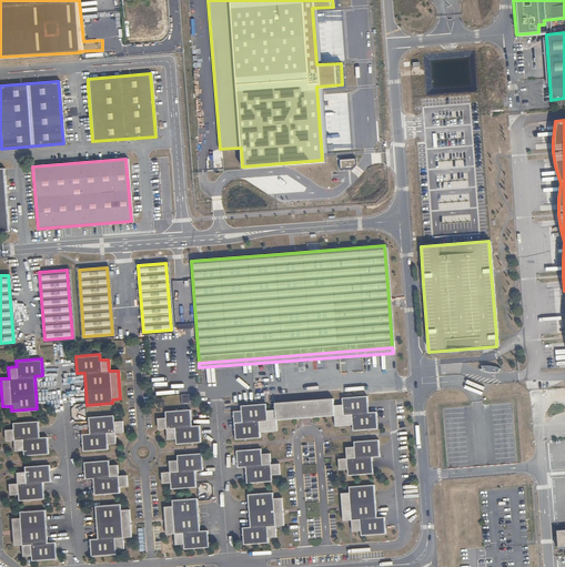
[(370,408),(369,393),(343,395),(343,402),(336,402),(338,422),(349,422),(349,428),(379,425),(379,408),(370,408)]
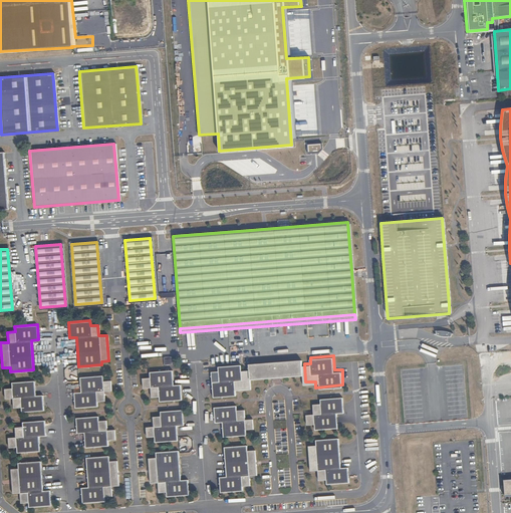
[(303,357),(251,360),(252,376),(304,372),(303,357)]
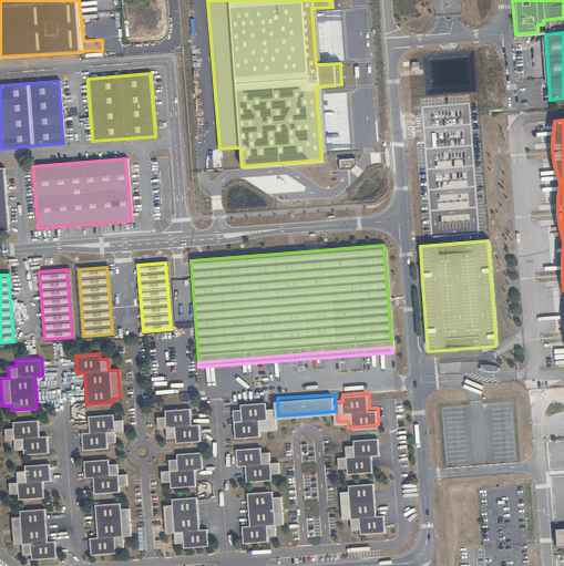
[(276,426),(274,405),(265,407),(265,399),(238,401),(241,418),(233,419),(233,435),(258,433),(258,428),(276,426)]
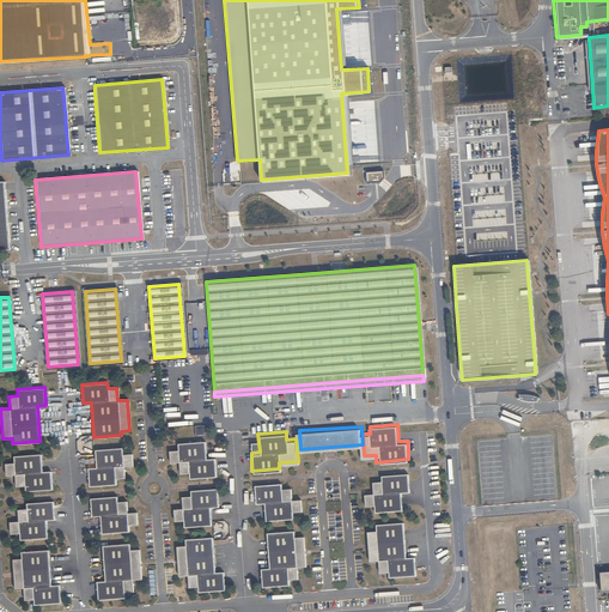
[(205,459),(203,440),(176,442),(176,448),(169,449),(170,467),(177,467),(177,473),(188,472),(188,477),(215,476),(214,458),(205,459)]
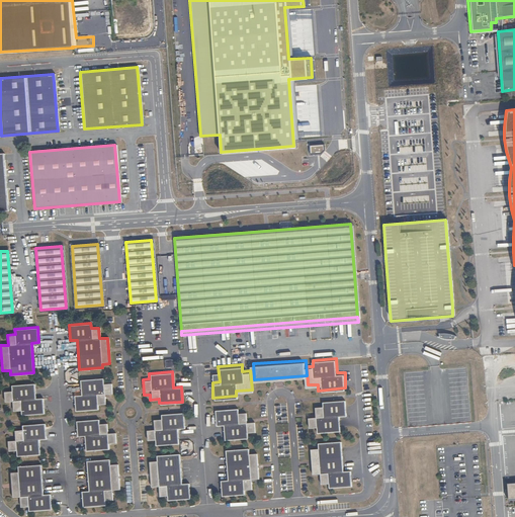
[(102,376),(80,378),(81,394),(74,395),(75,409),(97,408),(97,403),(104,403),(104,398),(112,398),(111,381),(102,382),(102,376)]
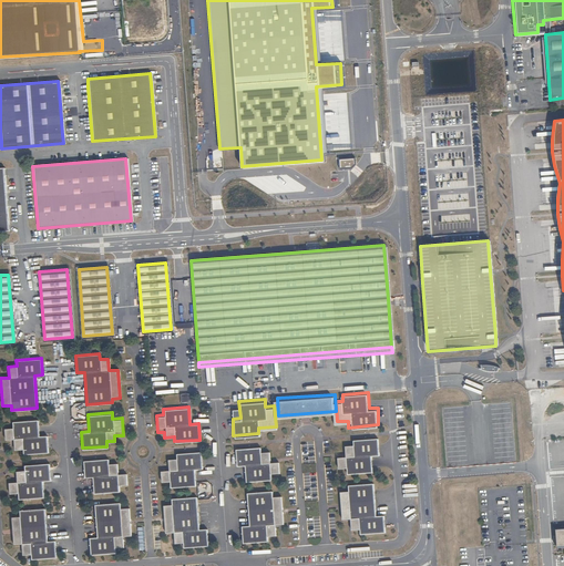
[(22,448),(22,452),(48,451),(47,434),(39,434),(38,419),(11,421),(12,426),(4,426),(6,444),(13,443),(13,448),(22,448)]
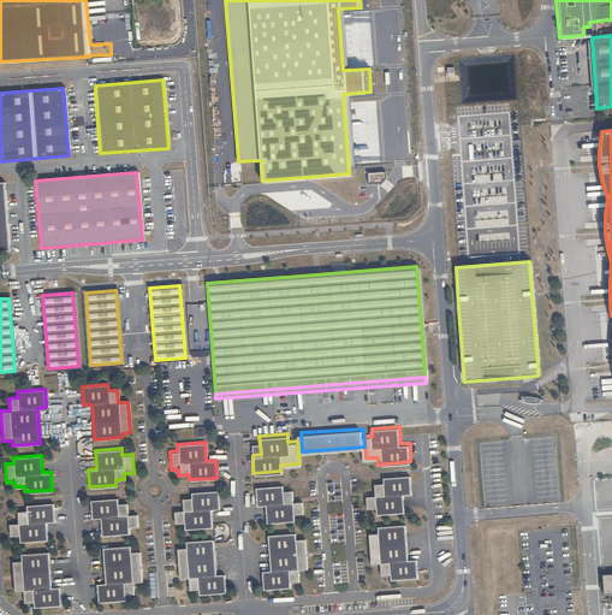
[(367,509),(375,508),(375,515),(404,514),(403,496),(411,495),(409,477),(381,479),(382,485),(373,485),(374,491),(366,491),(367,509)]
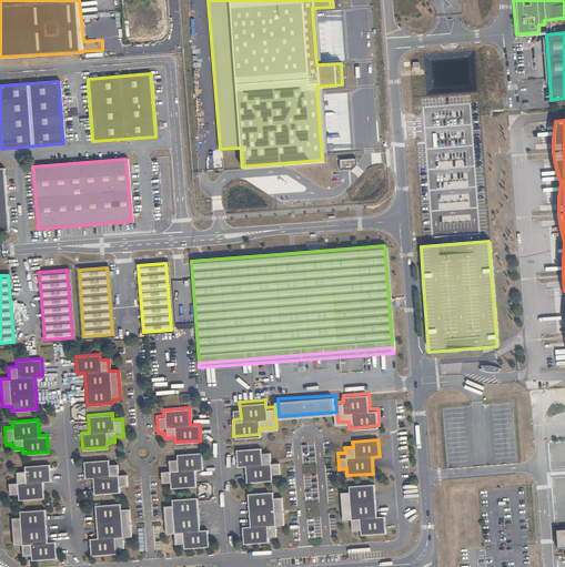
[(246,483),(273,481),(272,475),(280,474),(279,457),(271,458),(270,453),(261,454),(261,447),(235,449),(238,466),(245,466),(246,483)]
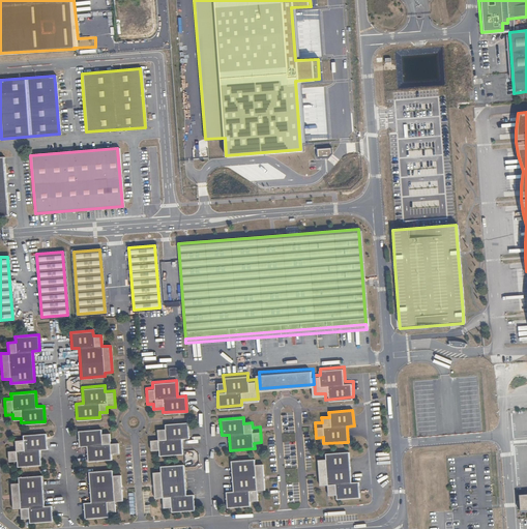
[(150,449),(157,449),(157,454),(182,453),(181,438),(188,437),(187,421),(164,422),(165,429),(155,429),(156,434),(149,434),(150,449)]
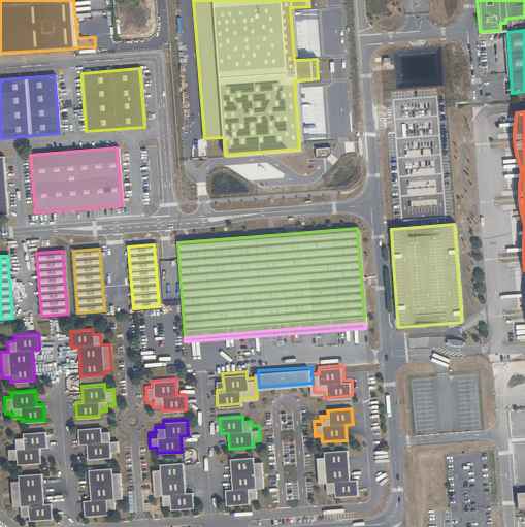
[(86,442),(87,458),(110,457),(109,451),(118,451),(117,435),(108,436),(108,431),(100,431),(100,426),(77,427),(78,443),(86,442)]
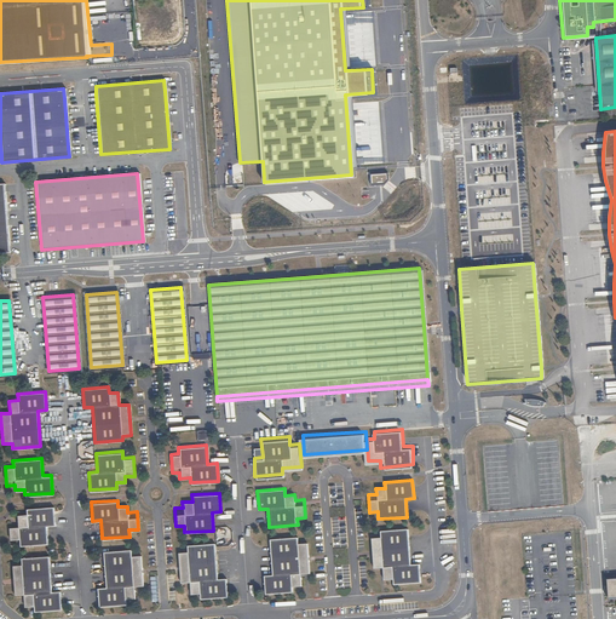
[(47,543),(46,523),(53,523),(52,505),(26,508),(26,514),(16,514),(17,520),(9,521),(10,539),(18,538),(18,544),(47,543)]
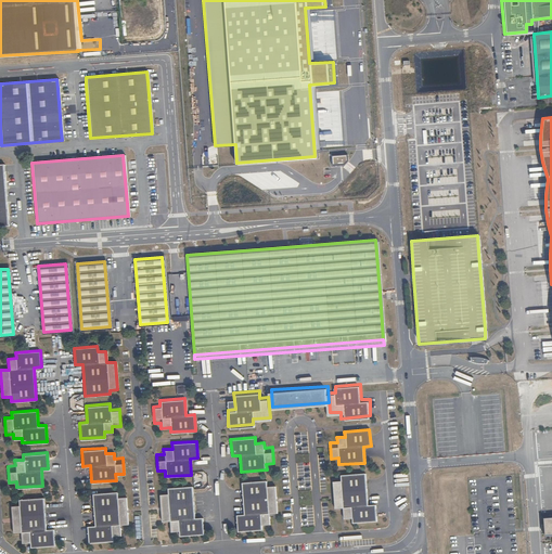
[(339,475),(339,480),(332,480),(334,507),(342,507),(343,519),(351,518),(351,524),(376,523),(375,505),(368,505),(364,473),(339,475)]
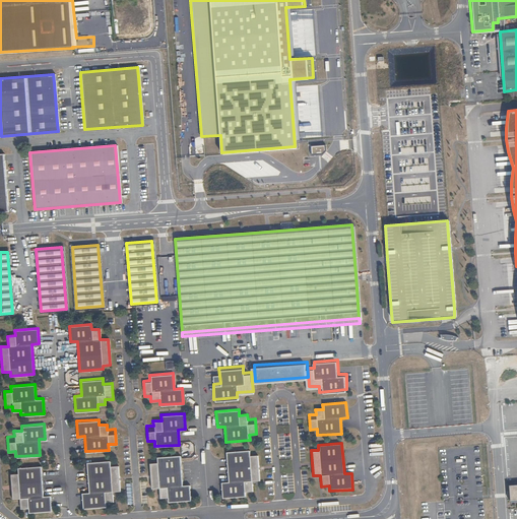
[(229,481),(221,482),(222,499),(245,497),(245,492),(252,491),(251,480),(259,480),(257,453),(250,454),(250,450),(227,452),(229,481)]
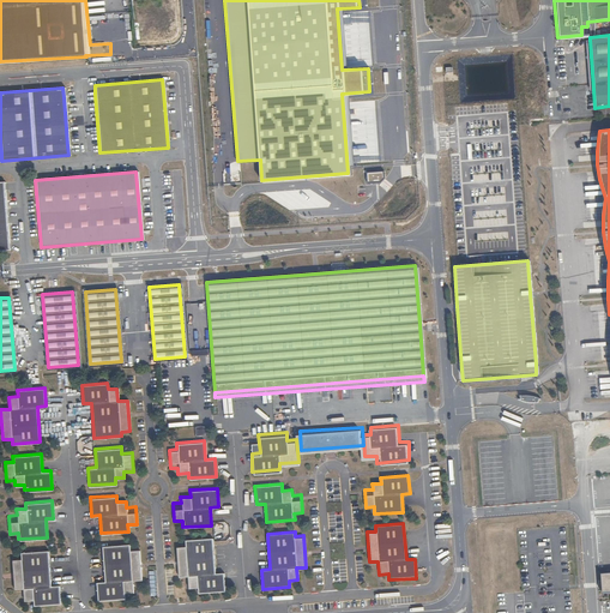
[(211,538),(183,540),(185,545),(176,545),(179,576),(186,575),(187,588),(197,588),(197,593),(224,592),(223,572),(213,574),(211,538)]
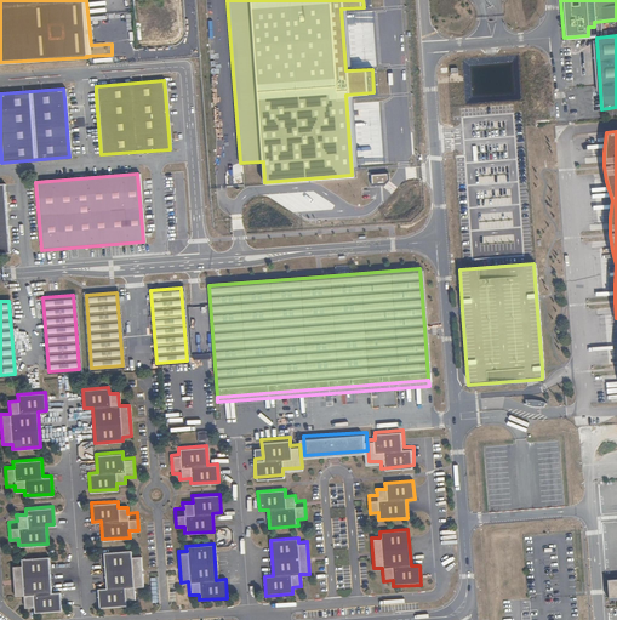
[(106,587),(97,589),(98,607),(125,604),(125,599),(135,598),(133,586),(142,585),(141,555),(132,555),(131,550),(103,551),(106,587)]
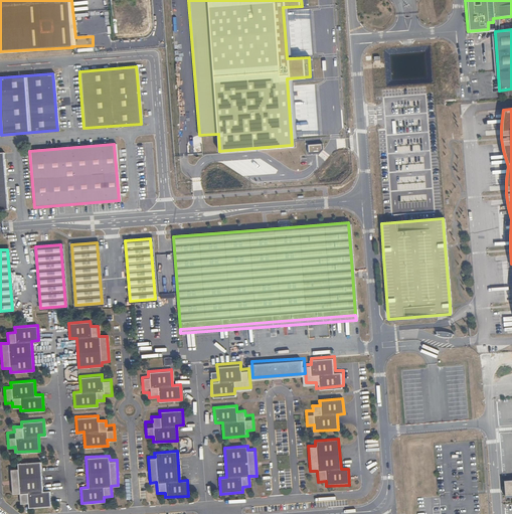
[(42,490),(40,461),(16,462),(17,466),(9,467),(11,493),(18,492),(19,503),(27,502),(28,507),(50,505),(48,489),(42,490)]
